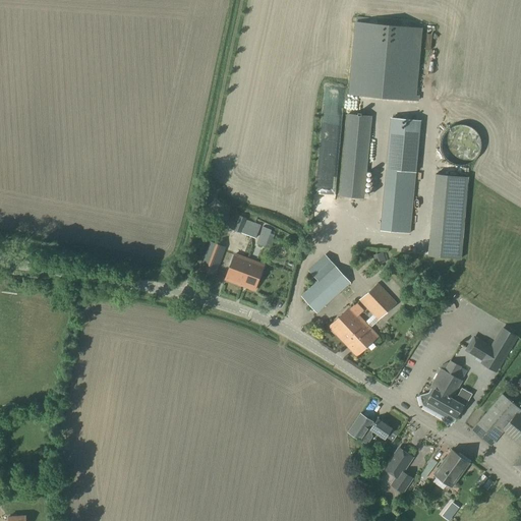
[(422,29),(355,21),(348,95),(418,102),(419,96),(416,96),(422,29)]
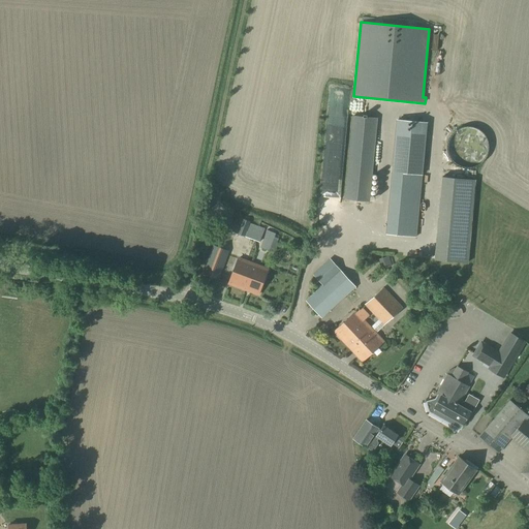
[(370,203),(377,119),(351,116),(344,199),(370,203)]
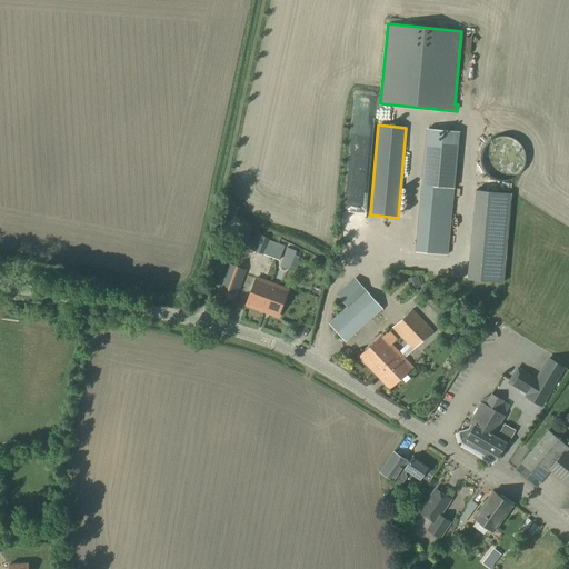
[(460,132),(426,129),(415,252),(448,256),(460,132)]
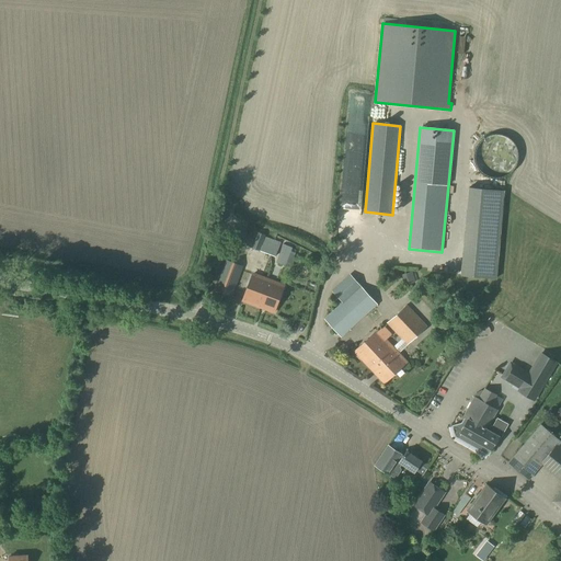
[(496,279),(504,191),(469,187),(460,276),(496,279)]
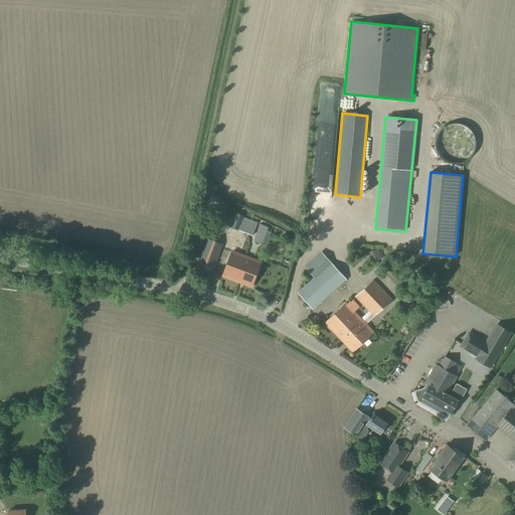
[(253,236),(259,222),(230,211),(225,226),(253,236)]
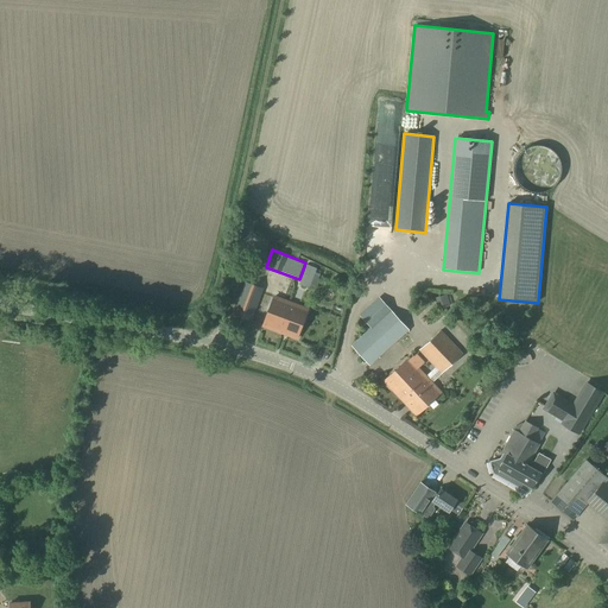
[(308,289),(316,268),(306,265),(298,285),(308,289)]
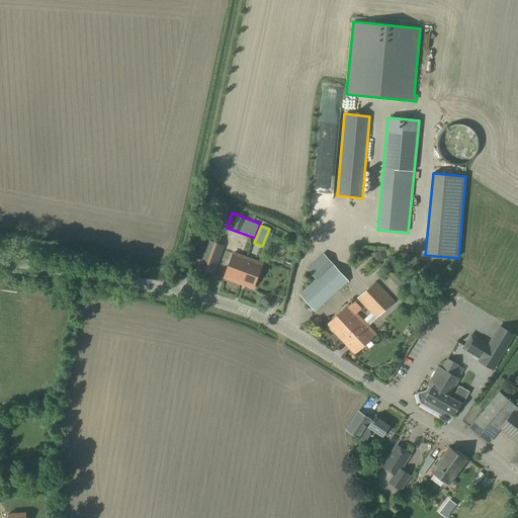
[(214,274),(225,247),(207,241),(197,267),(214,274)]
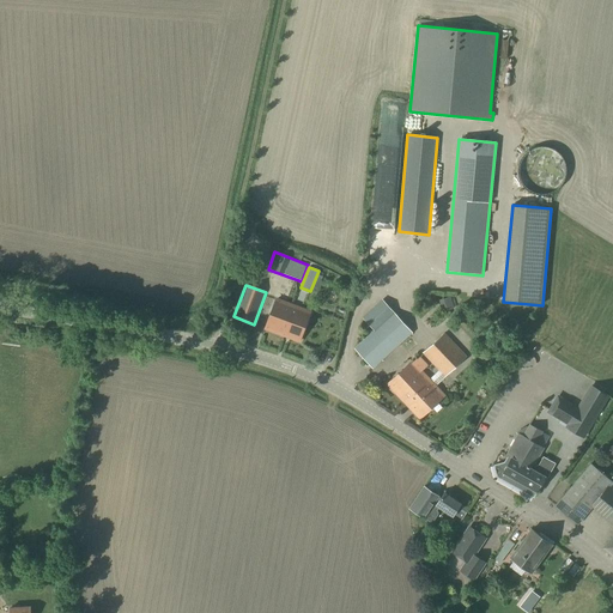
[(298,341),(309,314),(277,301),(266,328),(298,341)]
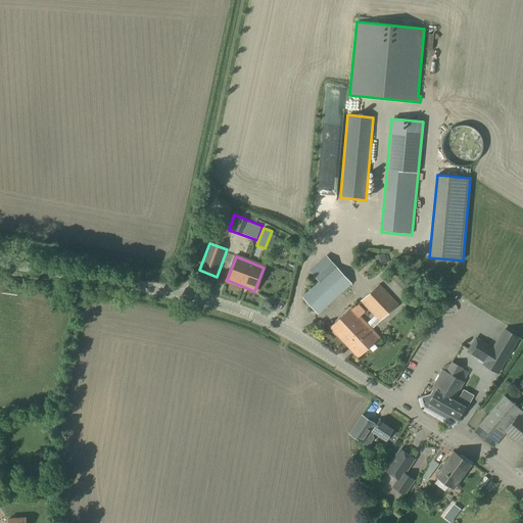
[(318,315),(351,284),(326,256),(310,272),(319,282),(302,297),(318,315)]
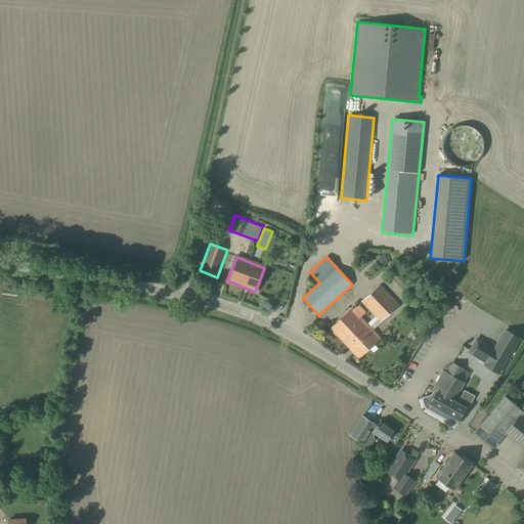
[(381,322),(399,306),(380,286),(360,302),(381,322)]
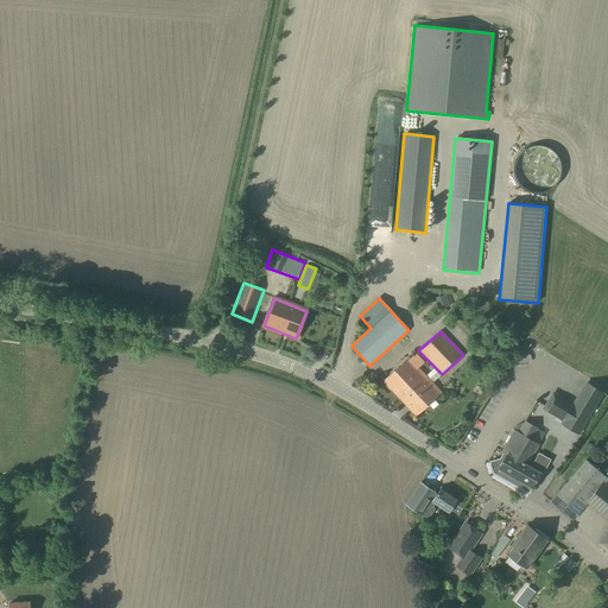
[(403,400),(426,378),(409,359),(385,381),(403,400)]
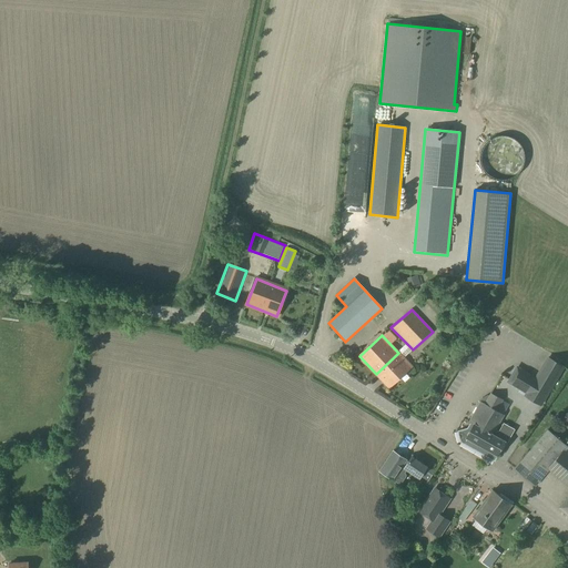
[(389,388),(412,367),(398,353),(376,374),(389,388)]
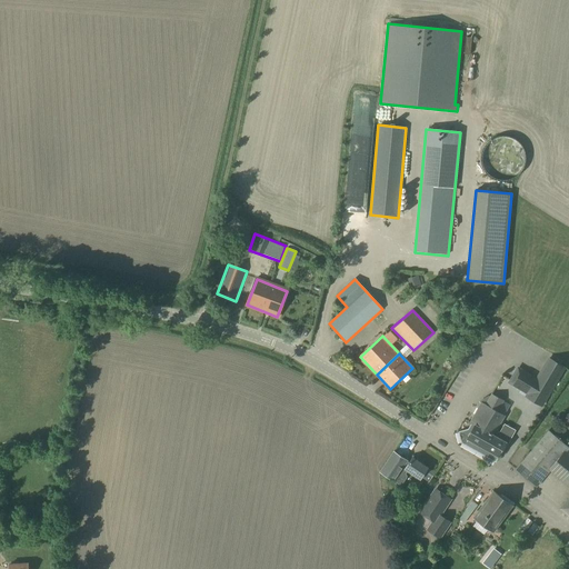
[(526,398),(541,407),(565,368),(549,359),(536,379),(518,369),(508,385),(527,396),(526,398)]
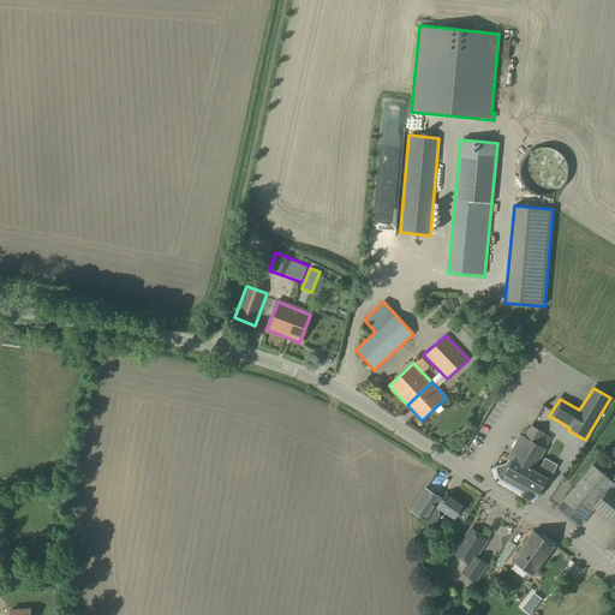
[(538,446),(544,434),(531,427),(525,439),(519,435),(507,458),(512,461),(505,475),(538,494),(547,479),(549,481),(557,466),(544,459),(539,467),(538,466),(536,470),(535,470),(545,451),(538,446)]
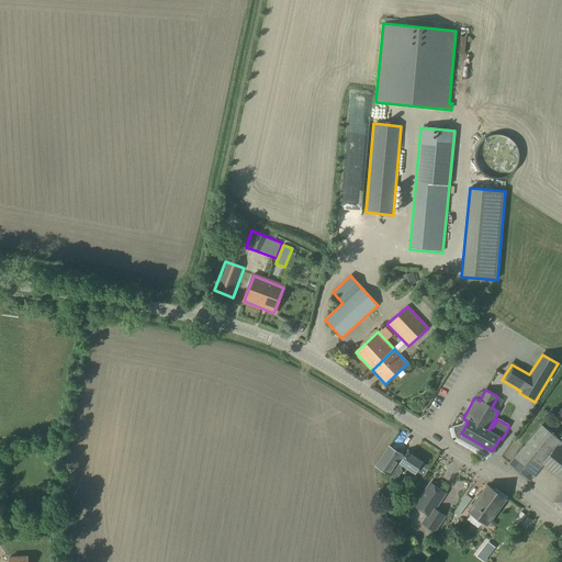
[(529,481),(543,463),(560,446),(561,441),(542,426),(509,464),(529,481)]
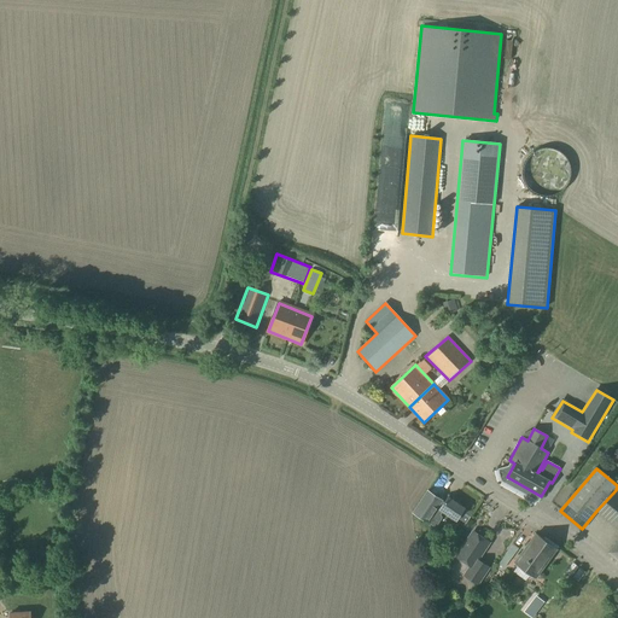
[(598,509),(617,526),(617,491),(616,490),(598,509)]
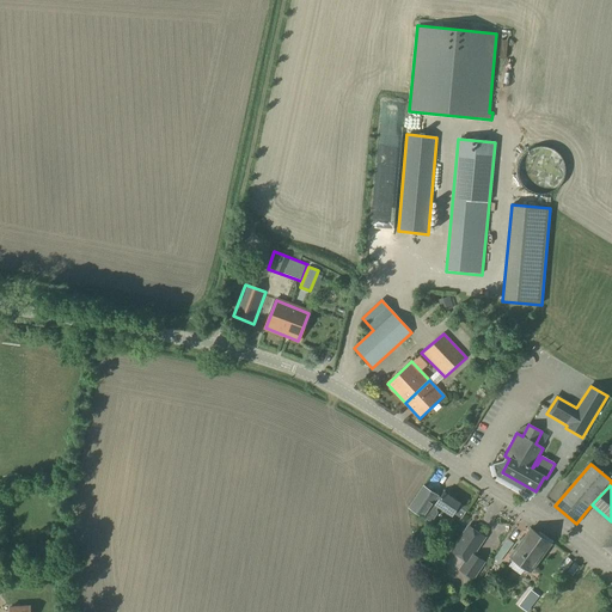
[(428,520),(435,509),(429,505),(433,499),(421,490),(409,508),(428,520)]
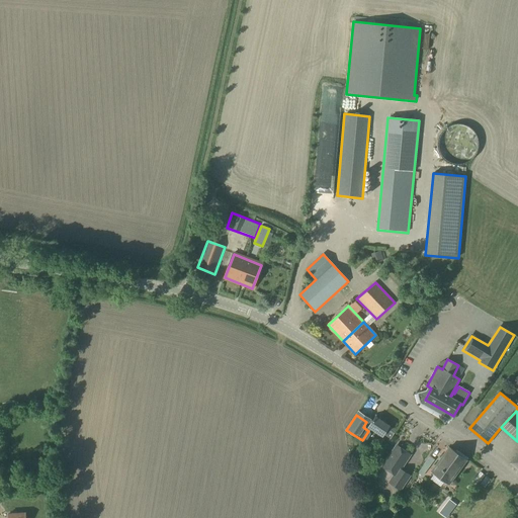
[(390,427),(375,417),(368,427),(382,437),(383,435),(391,439),(396,431),(390,427)]
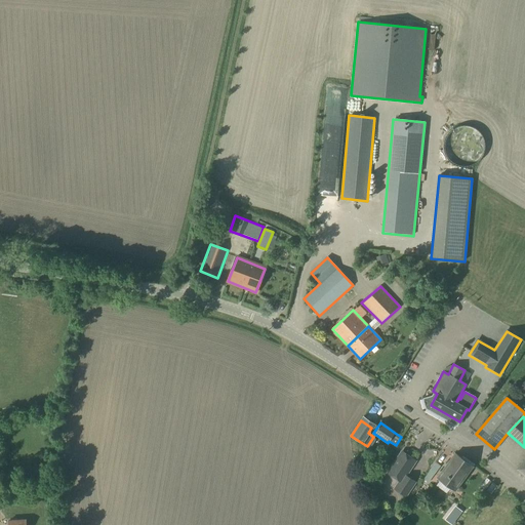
[(414,460),(403,452),(398,460),(396,459),(387,474),(398,481),(393,489),(406,498),(416,483),(406,476),(408,474),(406,473),(414,460)]
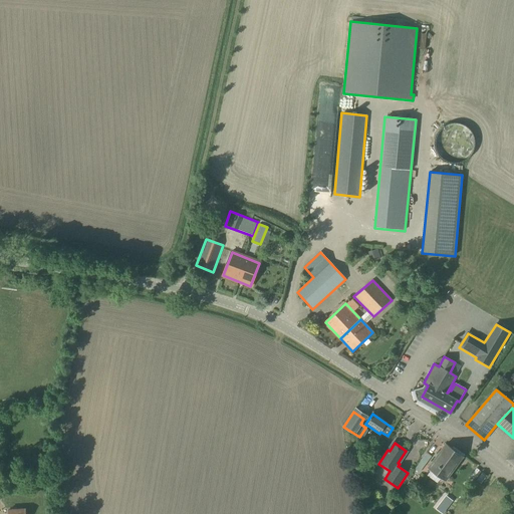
[(447,444),(429,469),(446,481),(465,455),(454,447),(453,449),(447,444)]
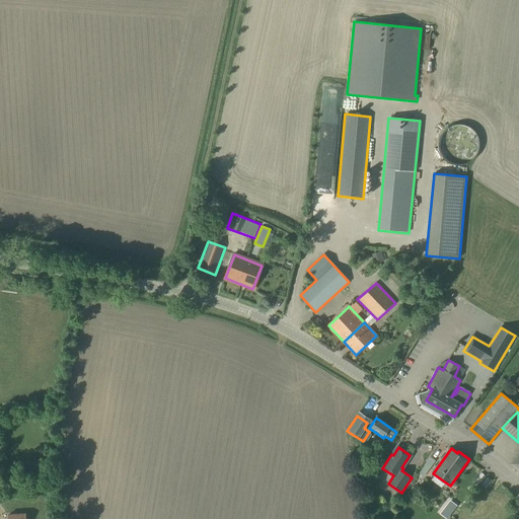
[(478,482),(490,489),(496,480),(485,472),(478,482)]
